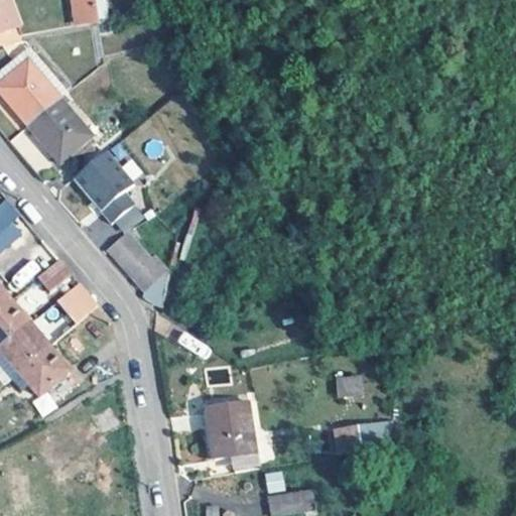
[(0,34),(21,26),(10,0),(6,0),(0,2),(0,34)]
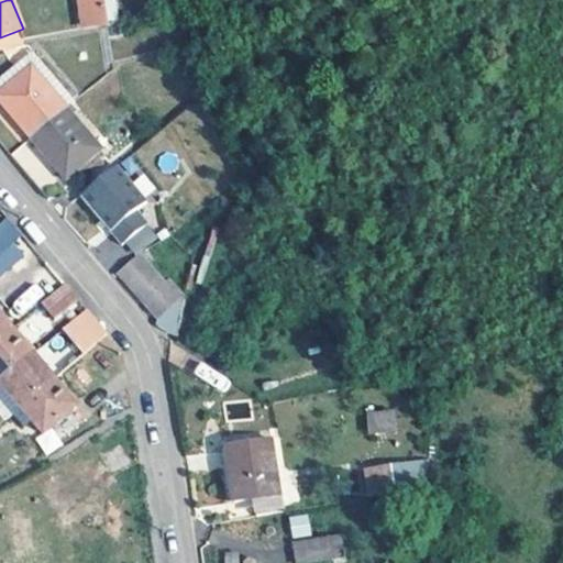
[(98,29),(95,0),(78,0),(72,2),(76,32),(98,29)]
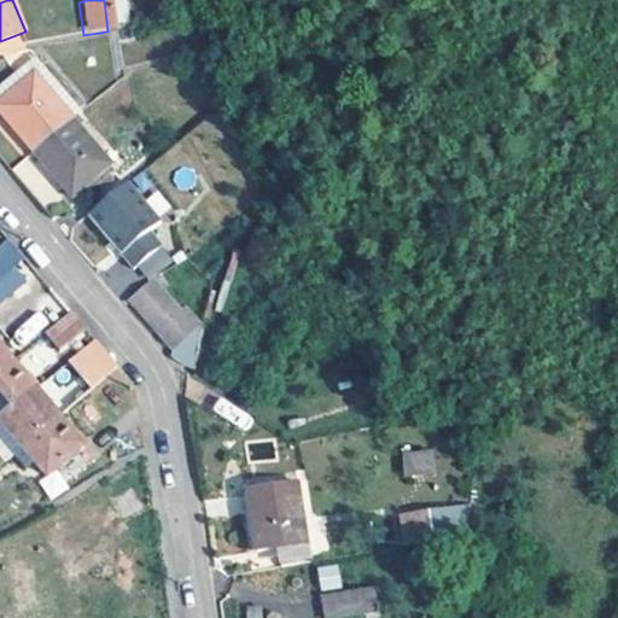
[(82,116),(35,59),(25,68),(71,124),(82,116)]
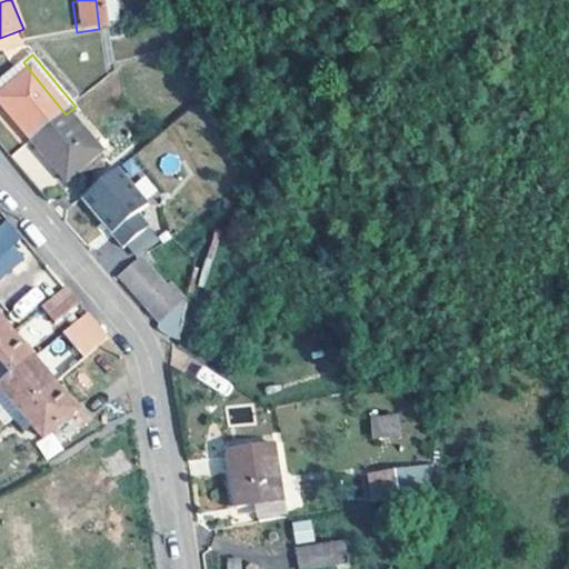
[(0,103),(32,142),(66,115),(23,62),(0,81),(0,95),(1,97),(0,97),(0,103)]
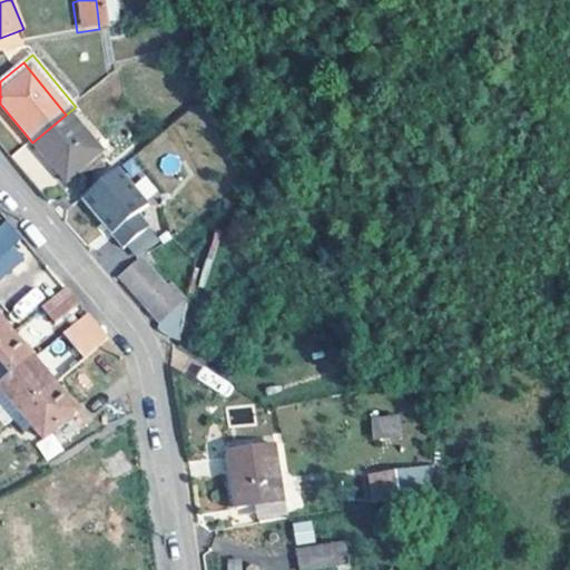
[(97,153),(66,115),(32,143),(66,183),(70,179),(75,184),(112,156),(105,149),(97,153)]
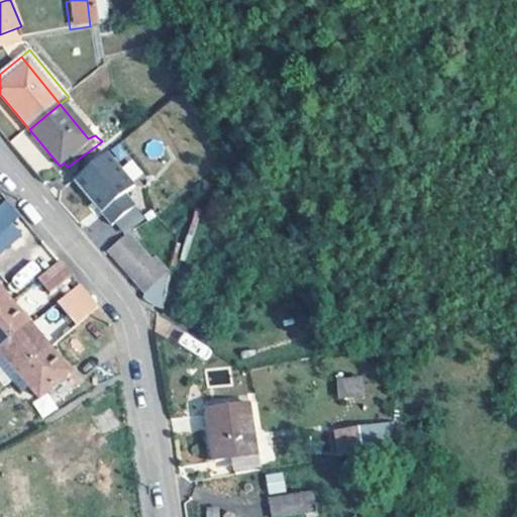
[(107,152),(74,181),(112,226),(136,206),(126,194),(135,187),(107,152)]
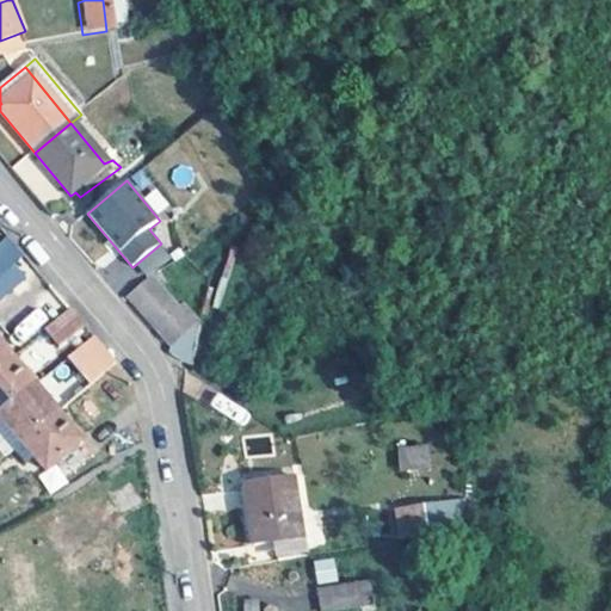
[(0,300),(25,276),(13,264),(23,254),(5,235),(0,239),(0,300)]
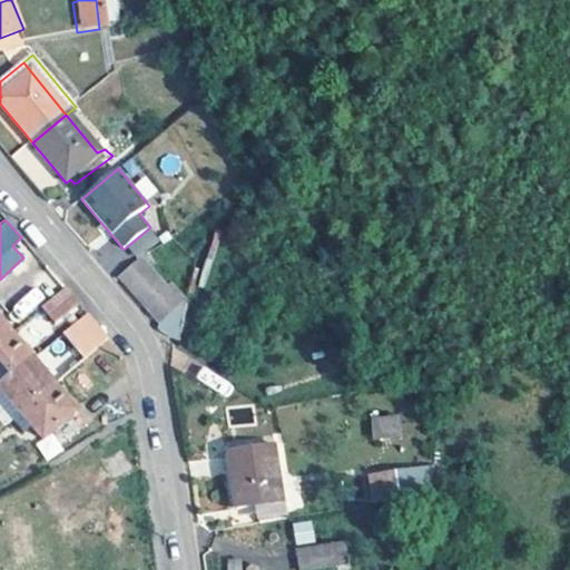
[(169,288),(146,259),(121,278),(160,325),(157,328),(179,342),(186,304),(173,286),(169,288)]
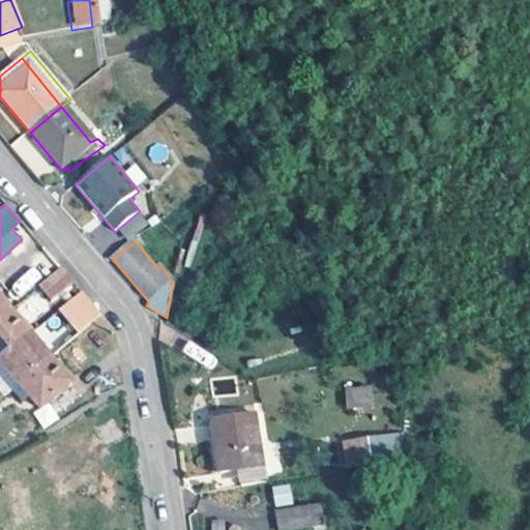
[(83,275),(70,260),(48,280),(60,294),(83,275)]
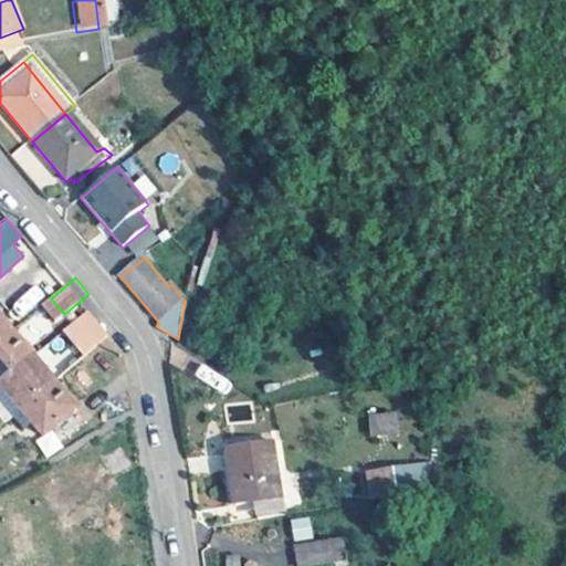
[(9,304),(18,317),(44,300),(35,286),(9,304)]
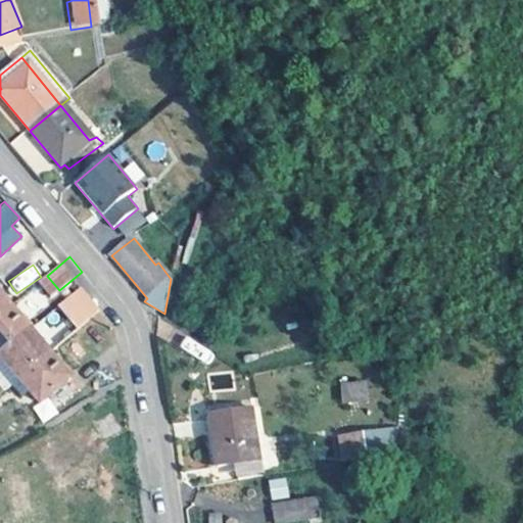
[(109,304),(89,281),(66,299),(87,323),(109,304)]
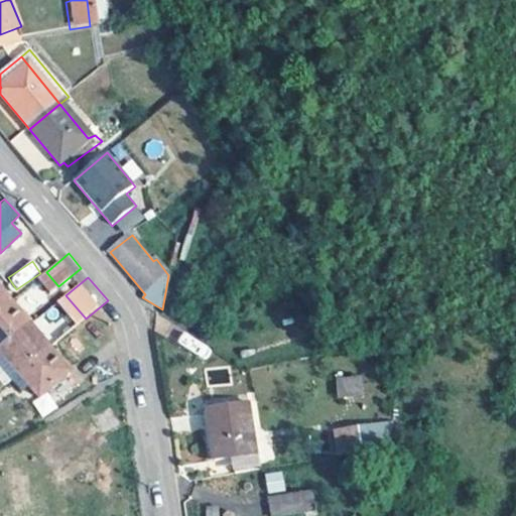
[(0,309),(8,303),(0,293),(0,309)]
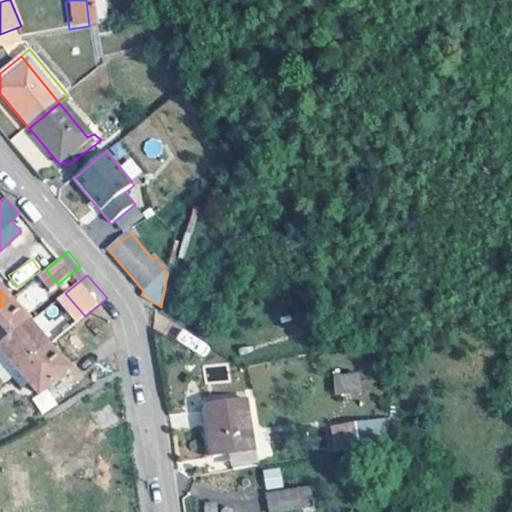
[(0,346),(6,342),(28,324),(15,309),(8,301),(0,307),(0,346)]
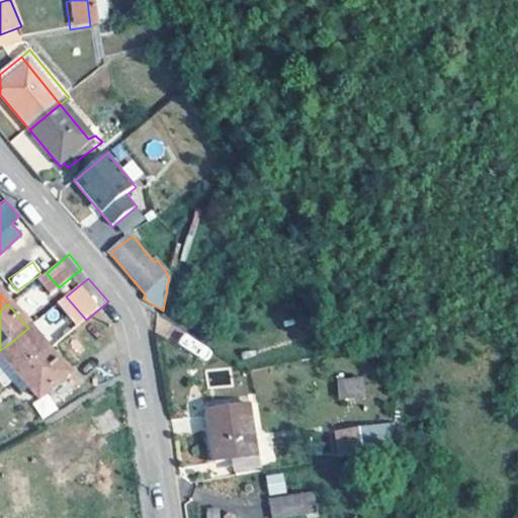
[(57,307),(35,319),(51,344),(71,331),(57,307)]
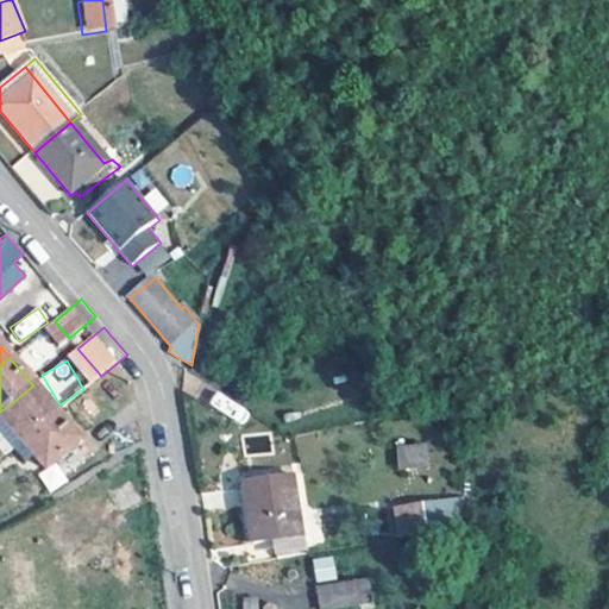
[(24,362),(18,368),(33,385),(39,381),(24,362)]
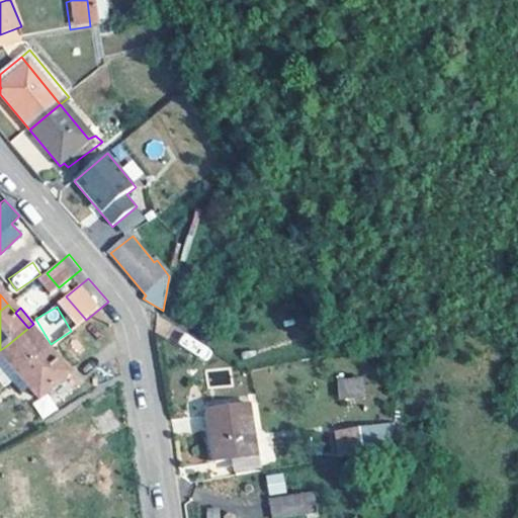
[(6,346),(0,350),(0,352),(18,375),(32,364),(48,351),(28,328),(6,346)]
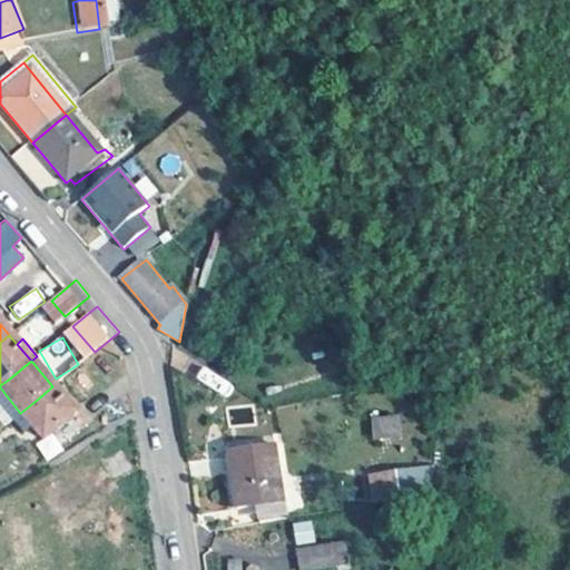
[(204,365),(195,376),(226,397),(234,386),(204,365)]
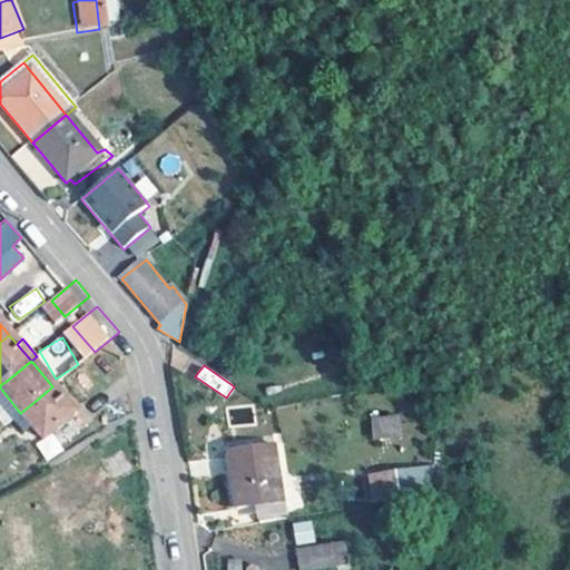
[(43,441),(50,436),(70,420),(76,414),(60,395),(52,386),(36,401),(20,413),(35,430),(43,441)]
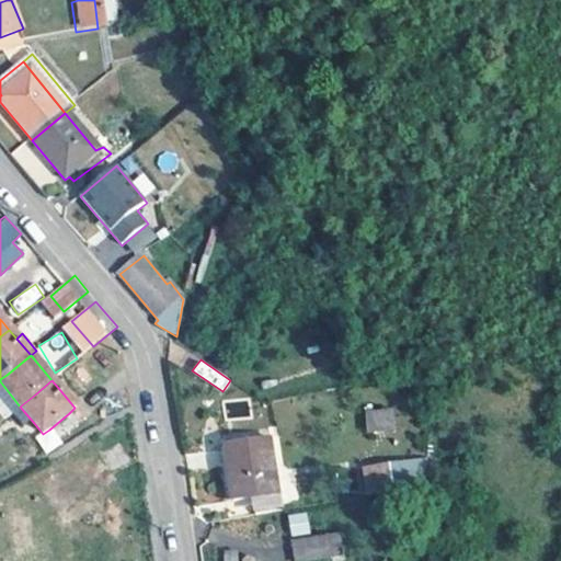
[(249,421),(247,401),(219,404),(222,424),(249,421)]
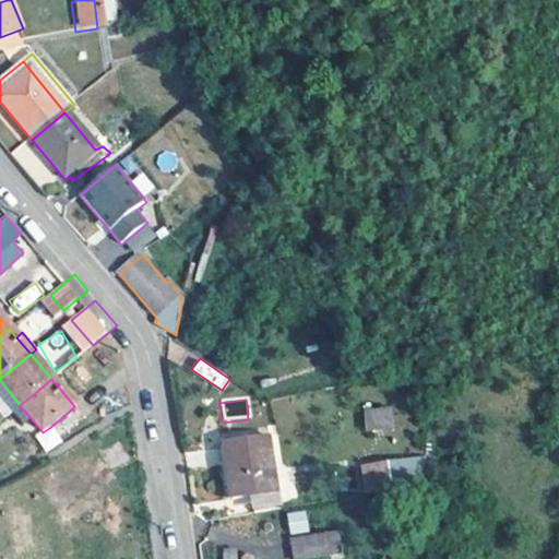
[(34,421),(20,405),(10,413),(24,430),(34,421)]
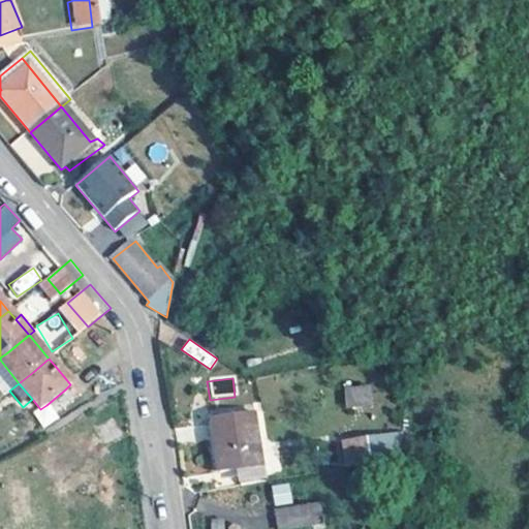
[(344,385),(345,409),(371,408),(371,385),(344,385)]
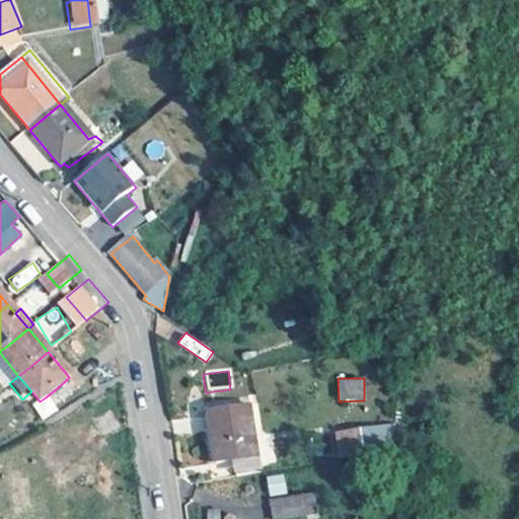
[(73,391),(64,382),(46,397),(54,408),(73,391)]
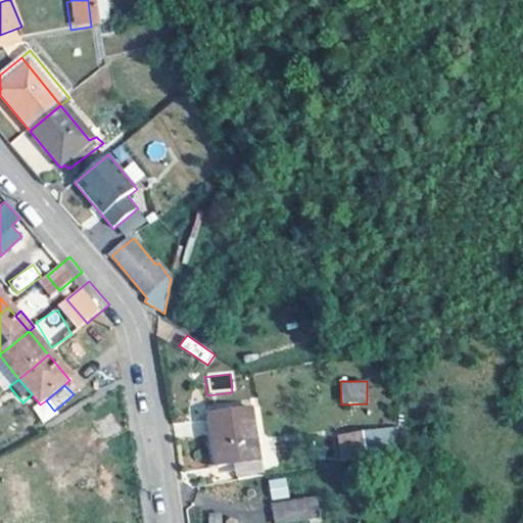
[(260,478),(249,410),(205,418),(215,469),(232,467),(233,473),(234,482),(260,478)]
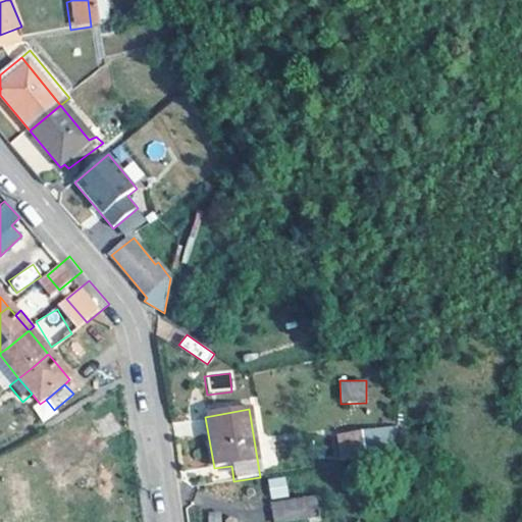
[(206,470),(214,468),(205,417),(198,417),(206,470)]
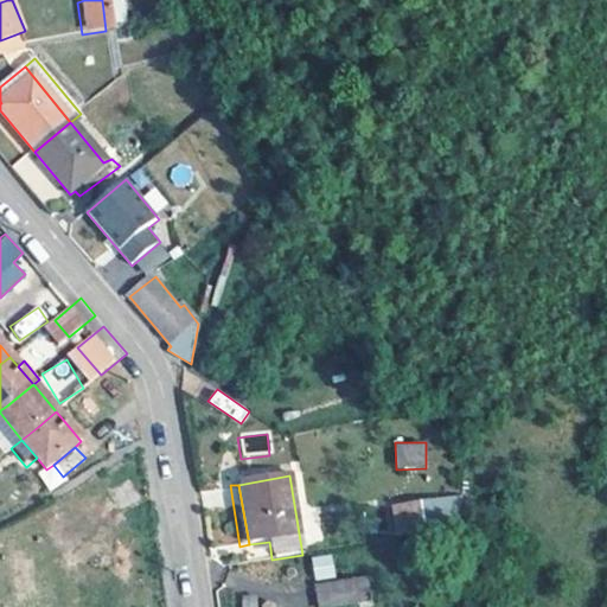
[(147,508),(134,487),(125,493),(136,513),(147,508)]
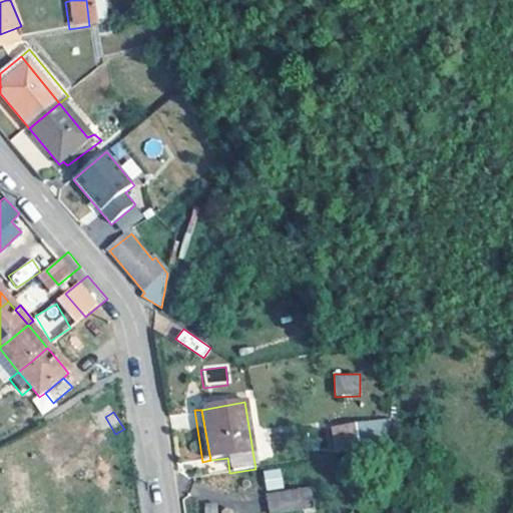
[(115,434),(105,417),(96,422),(107,439),(115,434)]
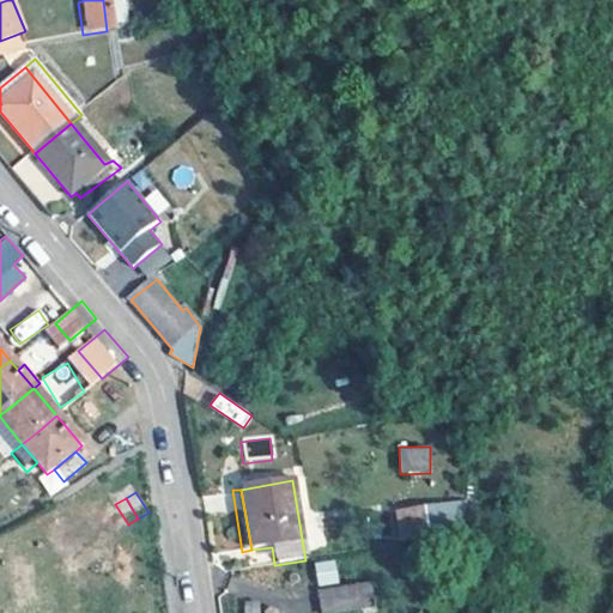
[(422,513),(404,509),(393,510),(398,545),(426,540),(422,513)]
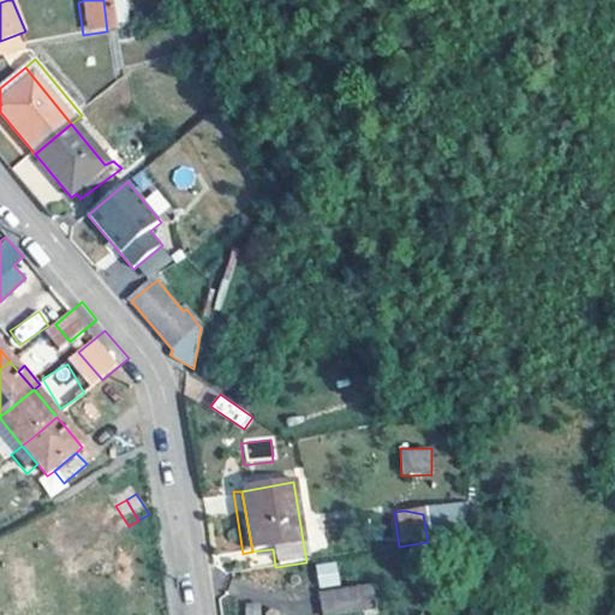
[(273,549),(252,551),(251,560),(274,556),(273,549)]
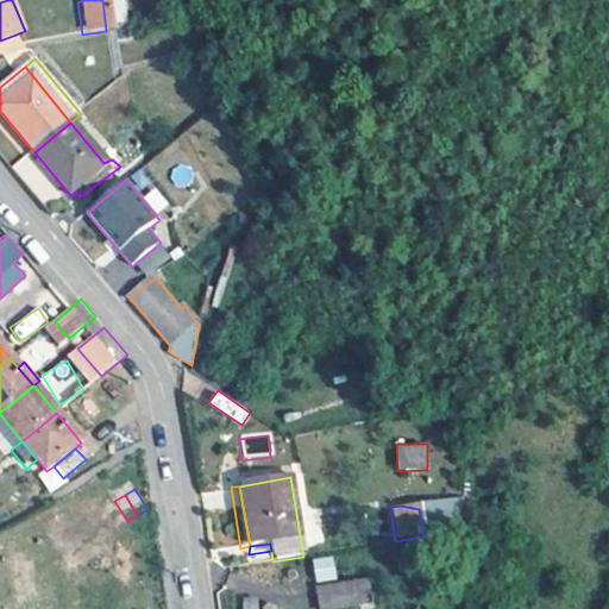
[(333,556),(312,559),(315,583),(337,579),(333,556)]
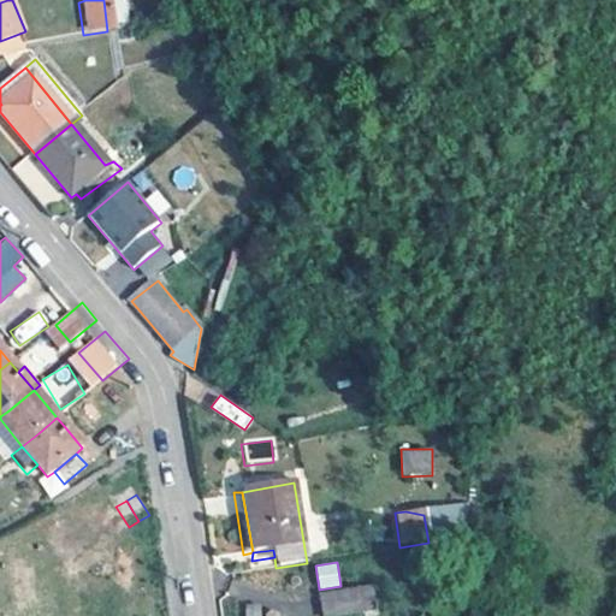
[(372,612),(368,586),(355,590),(359,615),(372,612)]
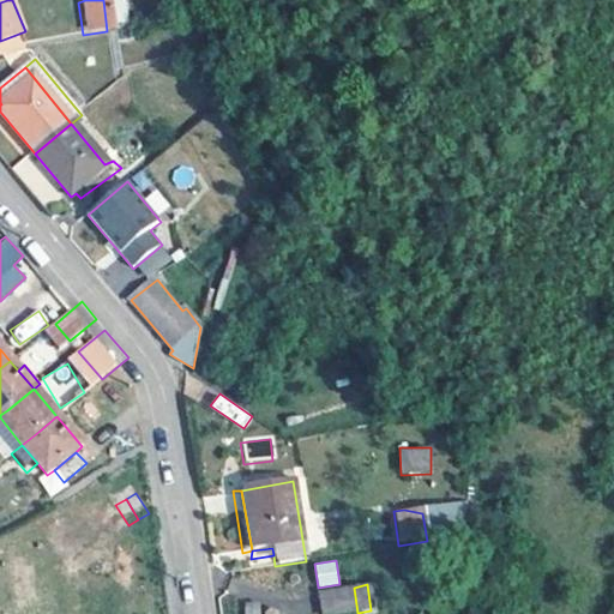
[(348,613),(357,613),(354,588),(318,594),(320,613),(348,613)]
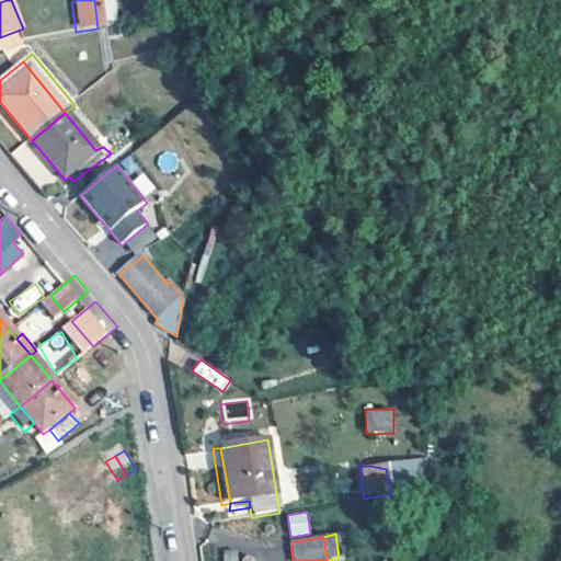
[(221,552),(222,560),(238,560),(237,550),(221,552)]
